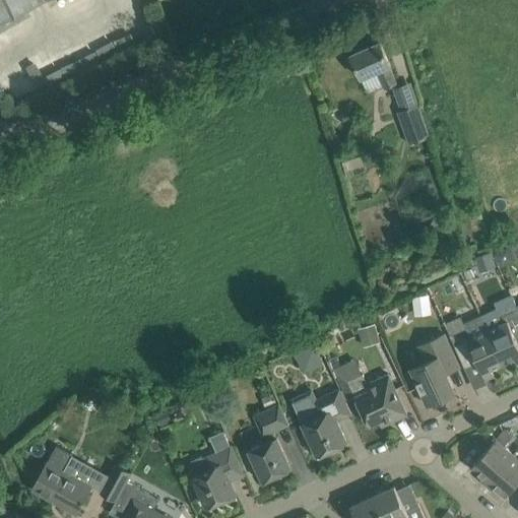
[(0,28),(26,17),(24,10),(47,0),(0,0),(0,28)]
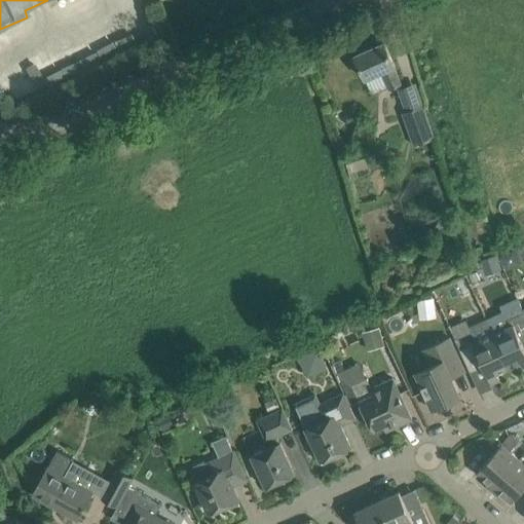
[(394,70),(390,63),(382,44),(353,58),(364,82),(380,75),(388,92),(400,87),(393,70),(394,70)]
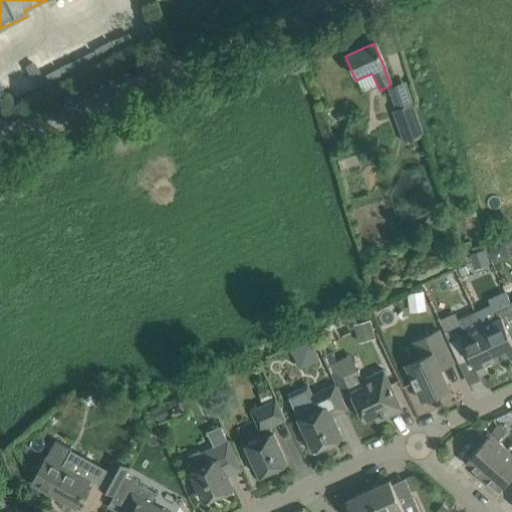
[(412,105),(392,112),(404,145),(424,138),(412,105)]
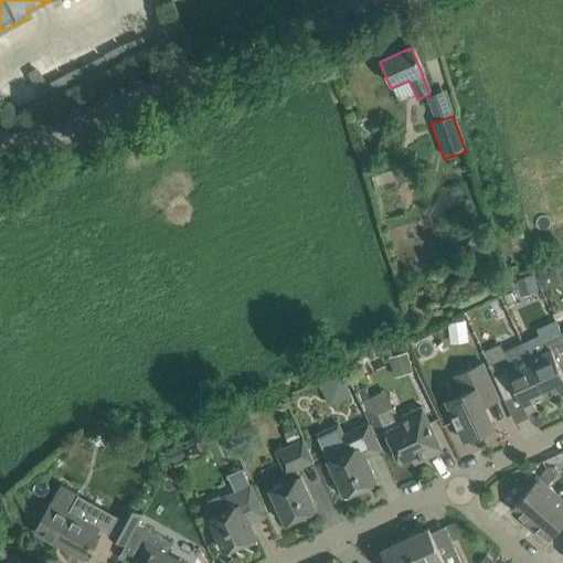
[(521,297),(562,280),(562,263),(514,283),(521,297)]
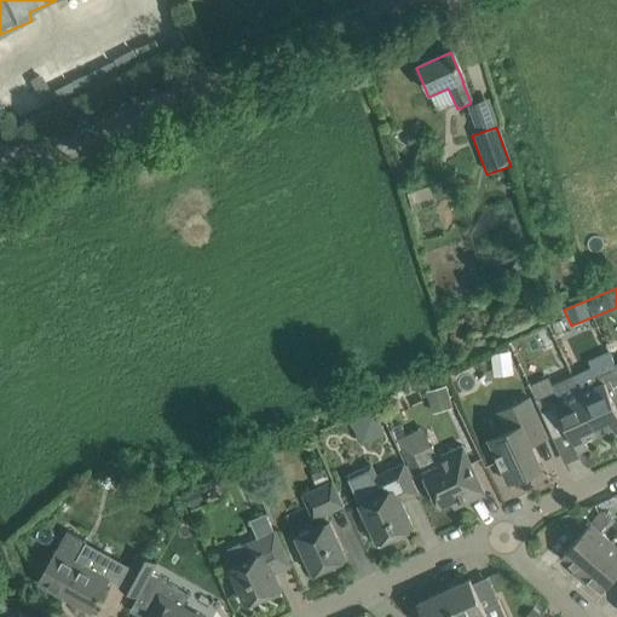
[(578,396),(597,434),(611,428),(615,437),(616,434),(616,414),(616,411),(616,410),(616,374),(613,367),(593,376),(589,369),(571,378),(570,378),(578,396)]
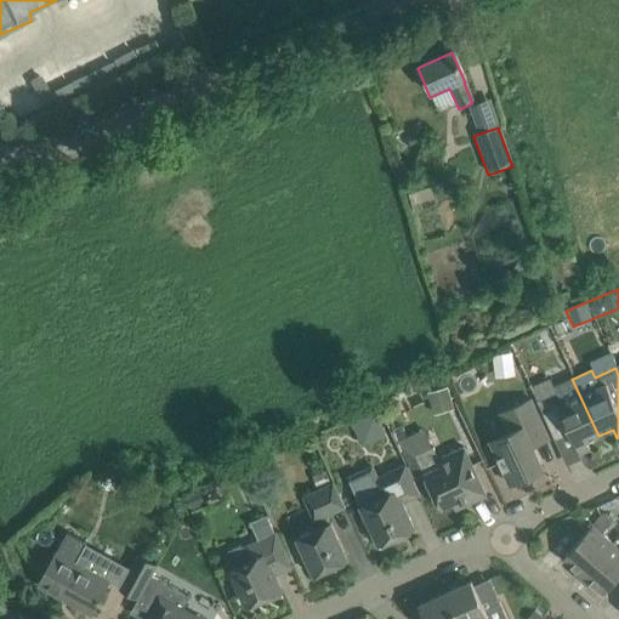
[(598,436),(580,397),(562,405),(557,395),(535,404),(554,442),(569,436),(578,455),(589,450),(585,443),(598,436)]
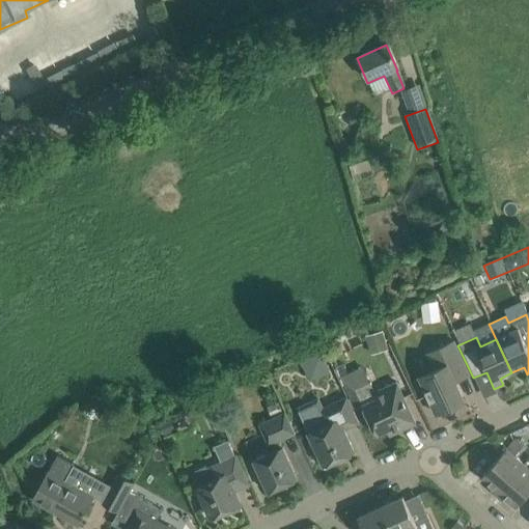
[(464,402),(461,396),(452,379),(466,372),(451,342),(425,355),(433,371),(417,379),(435,416),(464,402)]
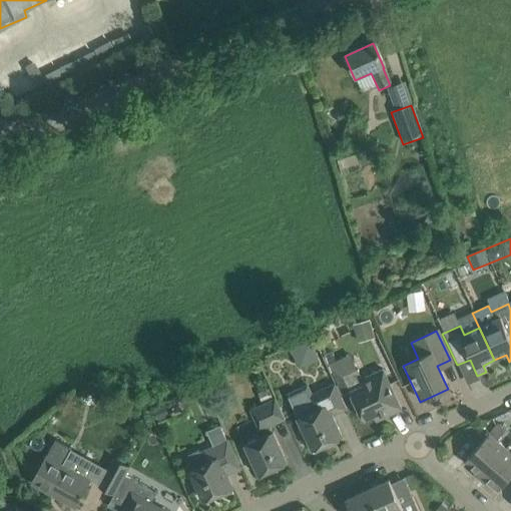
[(298,368),(317,360),(308,341),(289,349),(298,368)]
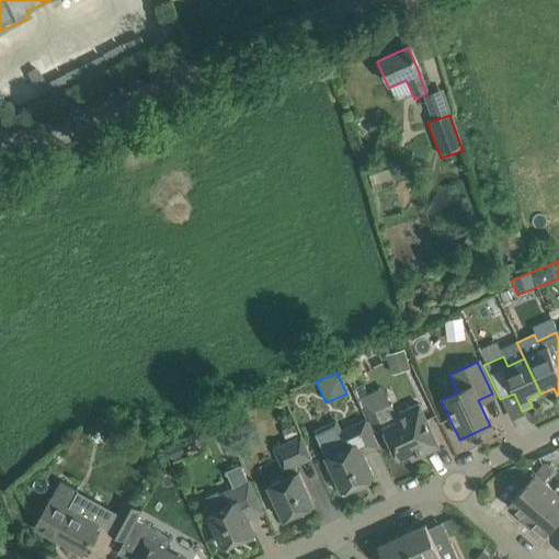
[(389,406),(381,409),(374,412),(383,430),(387,442),(397,461),(408,456),(410,461),(437,449),(429,430),(418,406),(395,417),(389,406)]
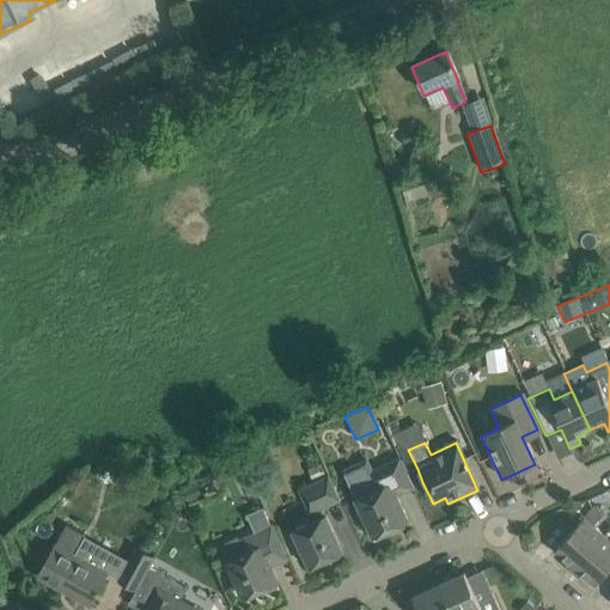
[(412,489),(402,467),(398,461),(366,475),(373,490),(354,500),(372,540),(407,523),(395,496),(412,489)]
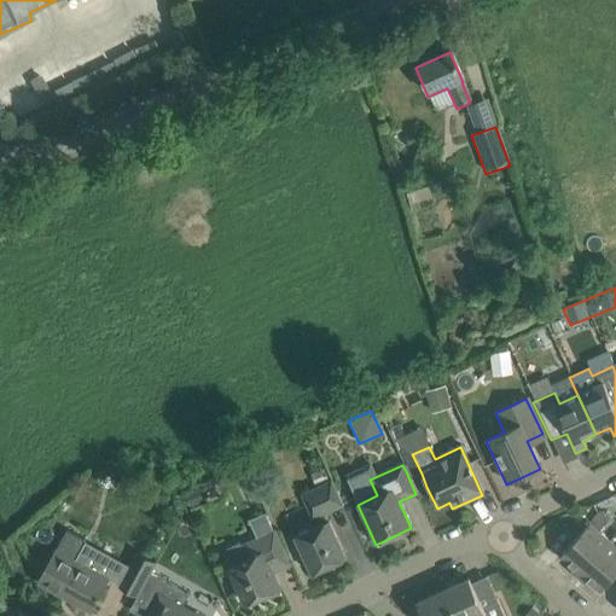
[(344,559),(335,536),(324,515),(342,506),(331,482),(301,497),(315,528),(294,538),(302,557),(300,558),(307,573),(309,571),(311,574),(344,559)]
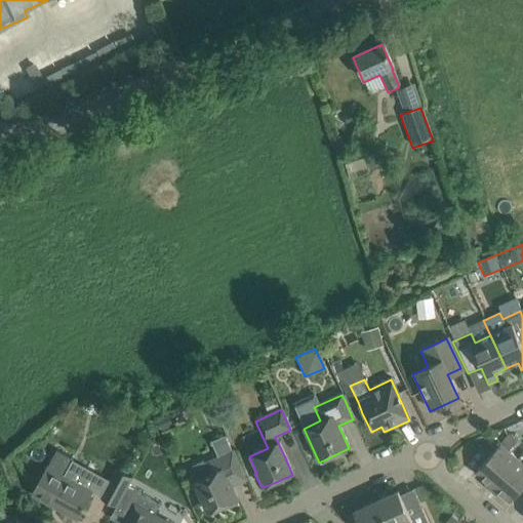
[(483,486),(489,491),(516,460),(508,452),(516,442),(509,435),(475,473),(486,483),(483,486)]
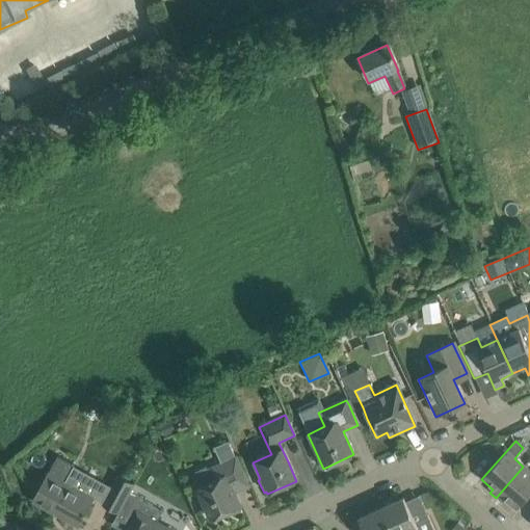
[(31,503),(77,528),(93,500),(63,483),(73,466),(56,457),(31,503)]
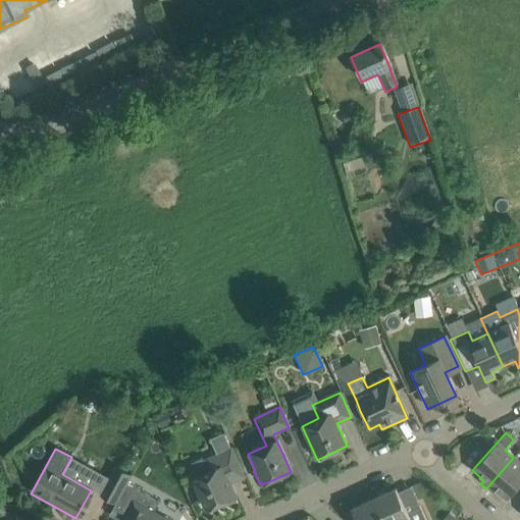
[(231,450),(206,461),(200,460),(190,464),(188,469),(193,479),(192,479),(206,511),(220,504),(222,507),(232,502),(231,499),(236,498),(226,478),(242,471),(231,450)]
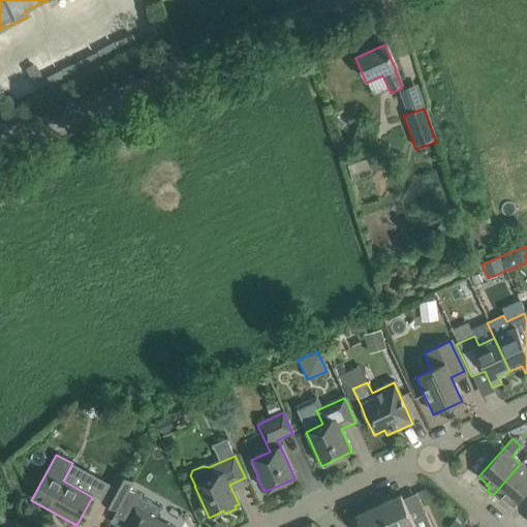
[(493,495),(499,500),(501,497),(513,507),(526,491),(526,469),(520,464),(493,495)]
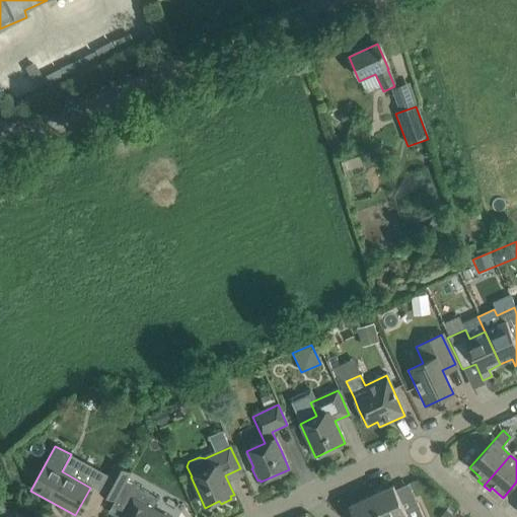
[(97,492),(115,502),(125,482),(129,474),(113,465),(97,492)]
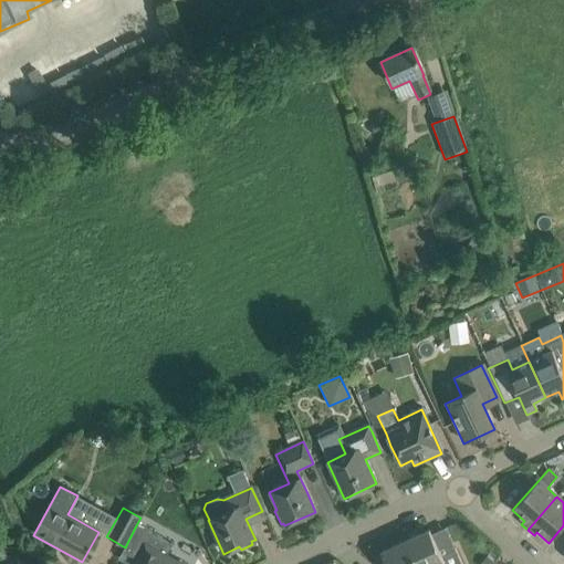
[(125,547),(123,551),(137,559),(134,563),(177,563),(155,551),(162,540),(136,525),(125,547)]
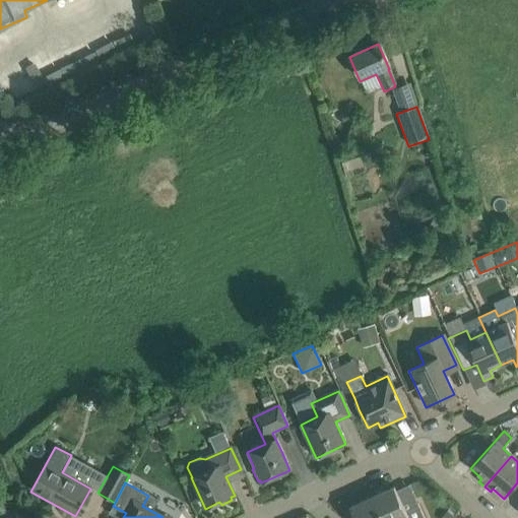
[(372,498),(380,517),(423,517),(416,505),(404,511),(393,488),(372,498)]
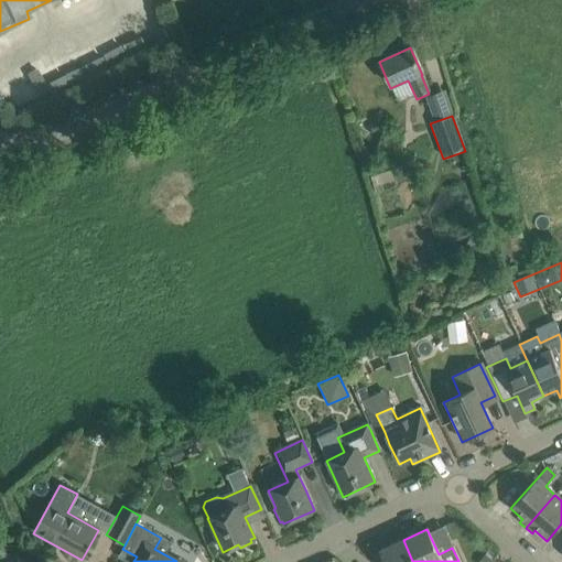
[(412,561),(403,540),(380,551),(385,561),(412,561)]
